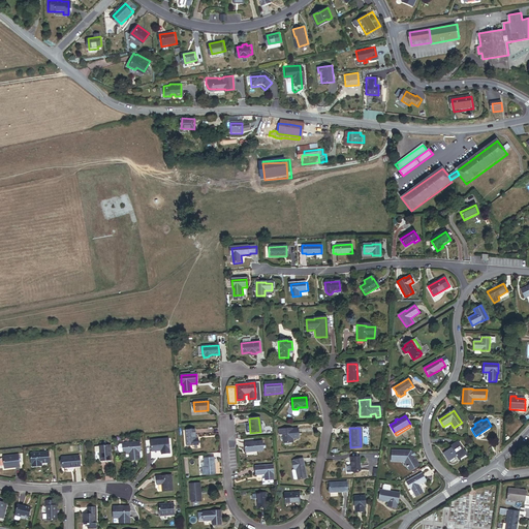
[(291,438),(298,438),(297,430),(290,430),(290,429),(282,430),(283,436),(283,442),(291,442),(291,438)]
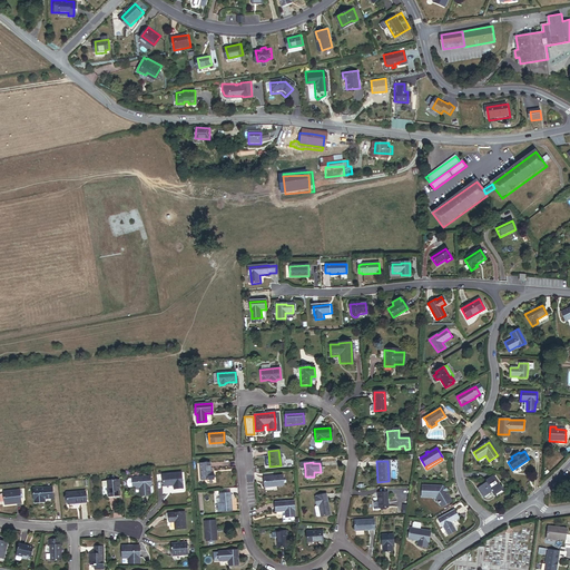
[(212,470),(209,470),(209,463),(199,463),(200,478),(213,477),(212,470)]
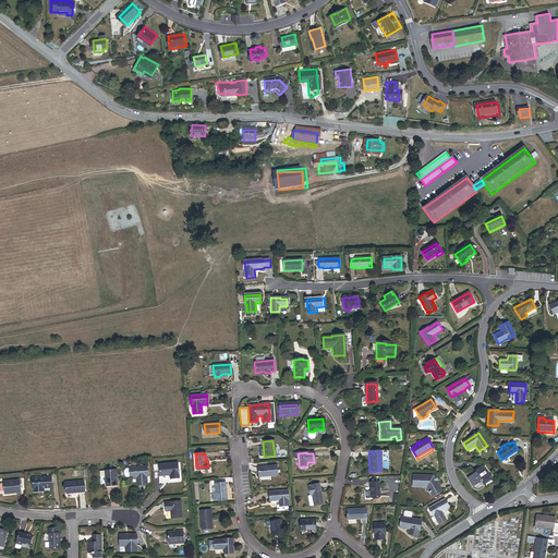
[(155,463),(156,475),(165,474),(165,473),(166,473),(167,477),(176,477),(174,462),(155,463)]
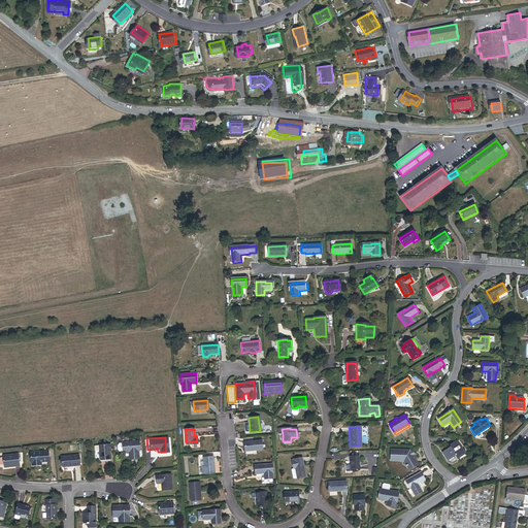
[(137,451),(136,440),(119,441),(119,442),(116,442),(114,443),(113,446),(114,449),(116,450),(117,451),(119,451),(120,452),(126,451),(126,458),(136,458),(135,451),(137,451)]
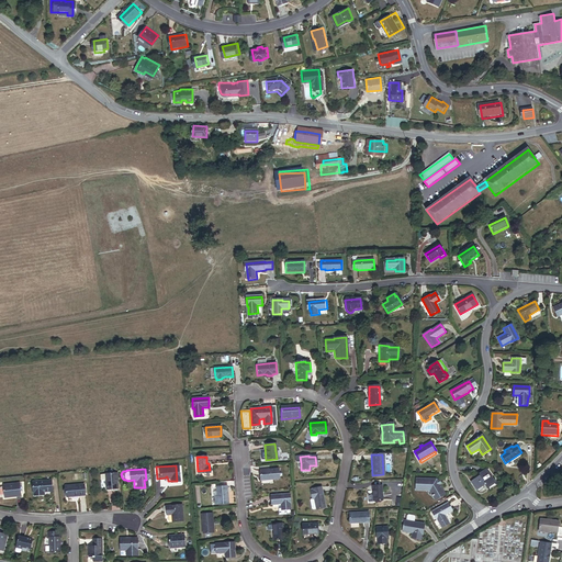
[(484,483),(487,487),(495,482),(486,469),(479,474),(480,475),(471,482),(476,490),(484,483)]
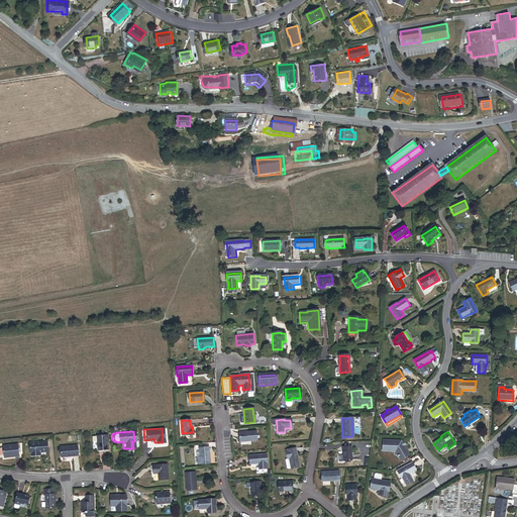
[(239,441),(255,440),(255,432),(238,433),(239,441)]
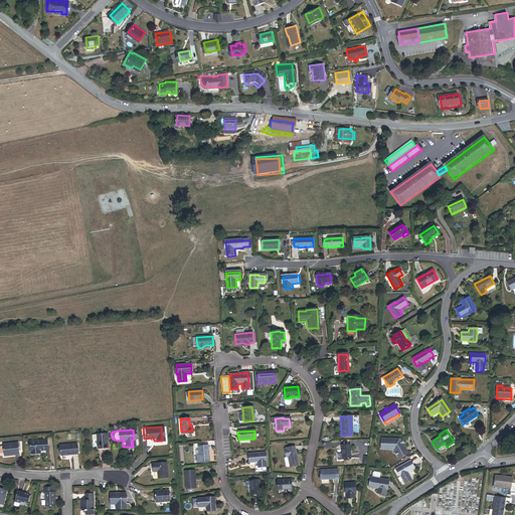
[(94,448),(104,447),(103,440),(103,433),(93,433),(94,439),(94,448)]
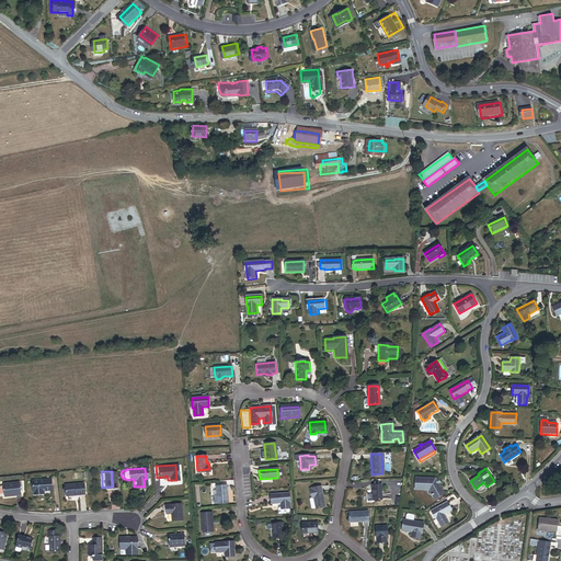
[(435,499),(444,493),(438,483),(436,480),(435,479),(415,478),(414,489),(428,489),(432,494),(432,495),(433,495),(435,499)]
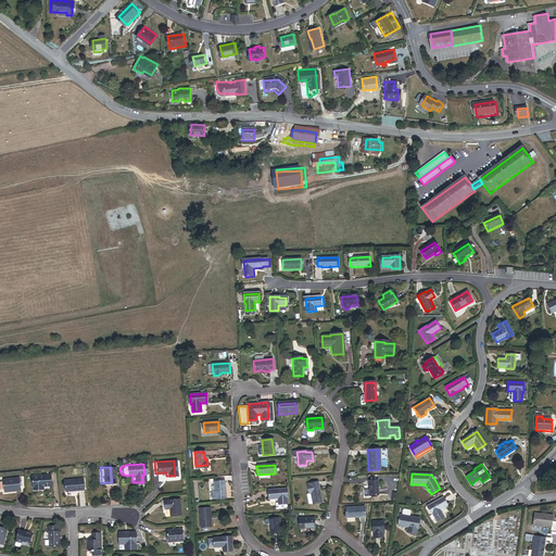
[(40,485),(47,485),(47,475),(29,476),(29,487),(32,487),(32,490),(36,490),(36,485),(40,485)]
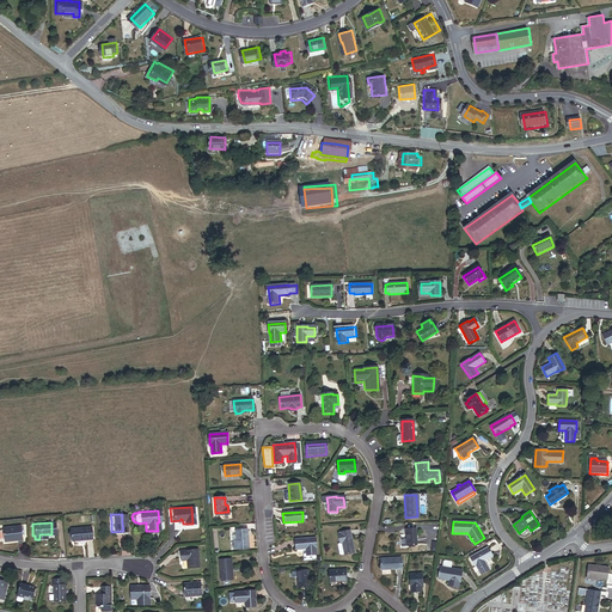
[(0,539),(18,538),(17,526),(0,527),(0,539)]
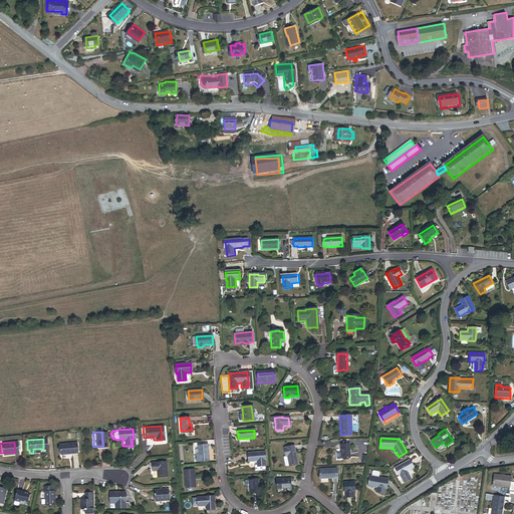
[(72,444),(55,445),(56,455),(73,454),(72,444)]
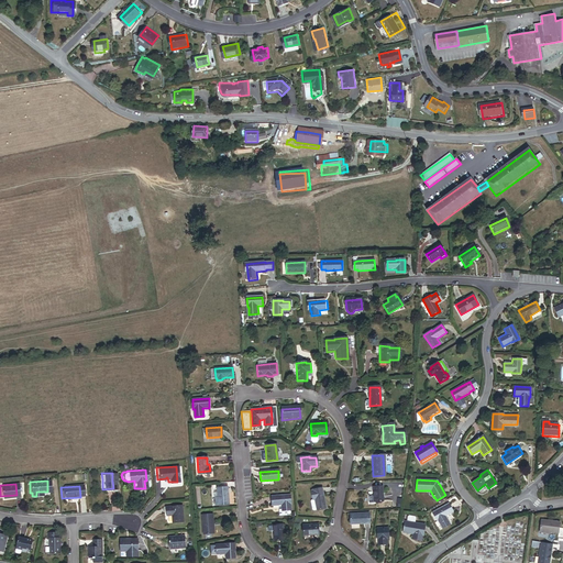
[(218,505),(228,504),(227,487),(217,488),(217,497),(218,504),(218,505)]
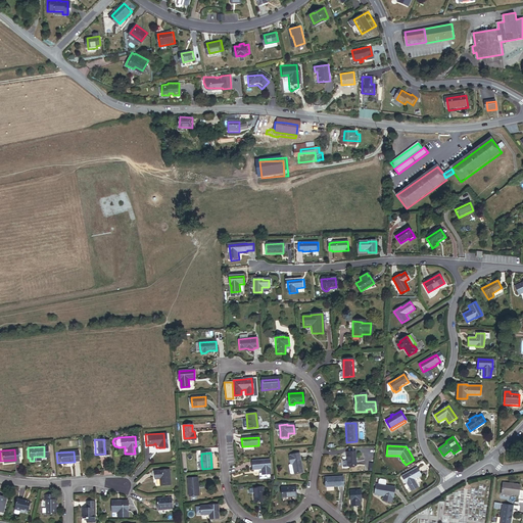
[(294,474),(302,472),(298,454),(290,455),(290,456),(289,456),(290,464),(292,464),(294,473),(294,474)]
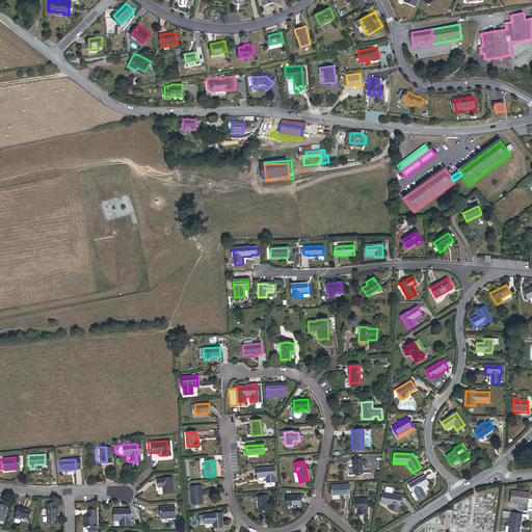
[(342,476),(351,475),(350,461),(341,461),(342,476)]
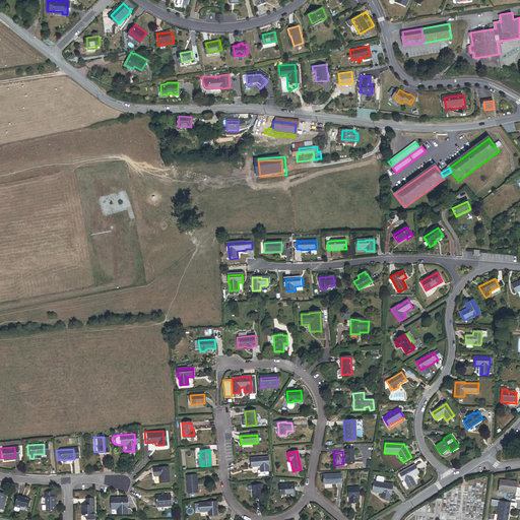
[(268,465),(267,457),(250,459),(251,467),(256,466),(257,476),(264,475),(264,471),(268,471),(267,465),(268,465)]
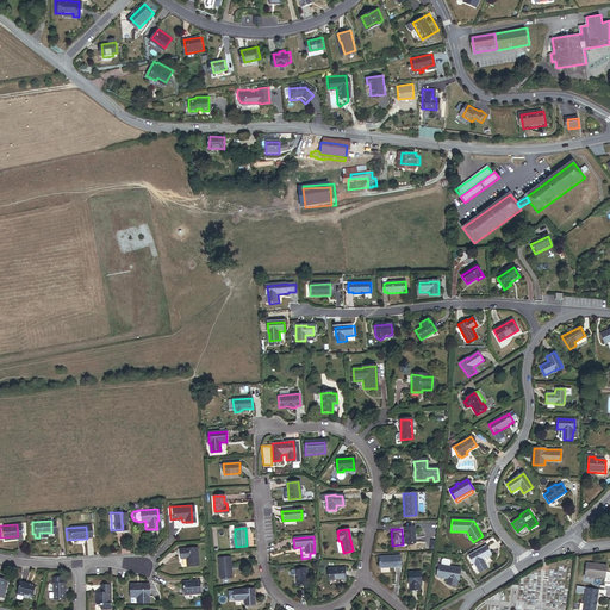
[(487,567),(483,559),(491,554),(486,546),(468,555),(473,565),(474,564),(479,572),(487,567)]
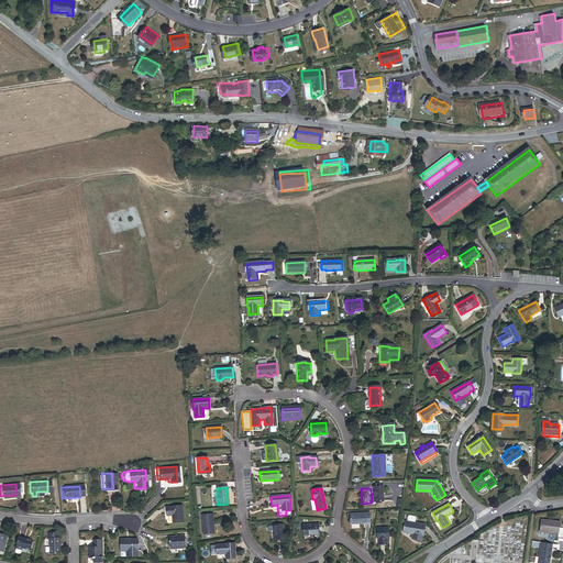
[(179,505),(162,506),(163,515),(168,515),(168,522),(180,521),(179,505)]
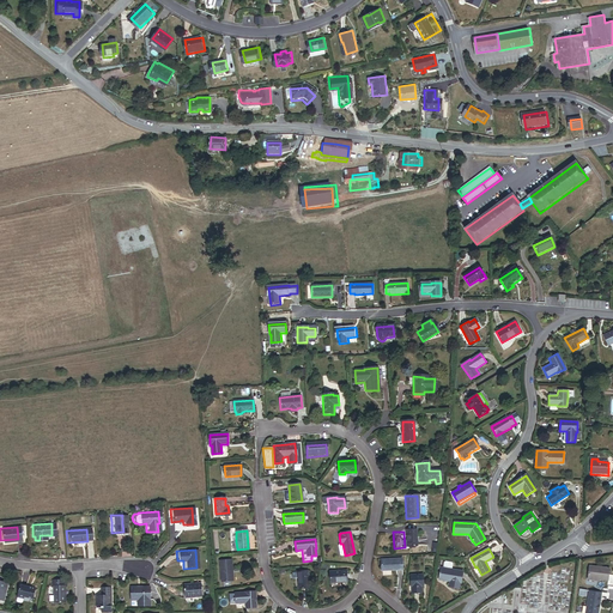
[(220,582),(232,581),(230,560),(219,562),(220,582)]
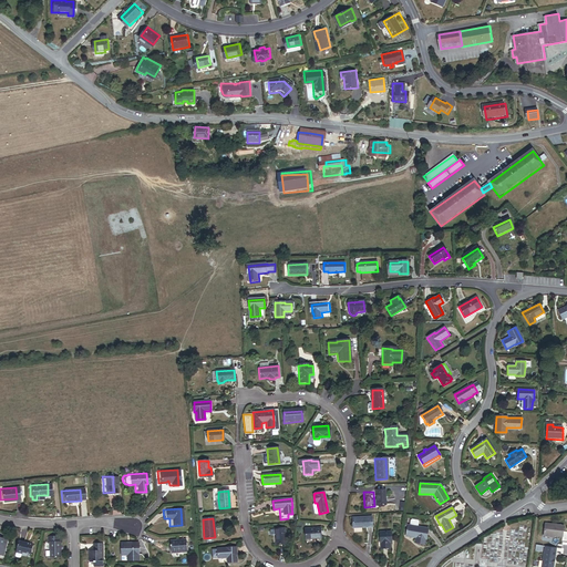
[(353,529),(371,528),(371,518),(352,519),(353,529)]
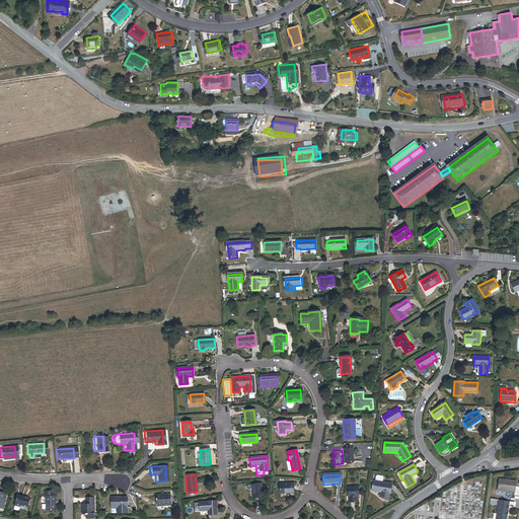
[(513,490),(515,479),(499,477),(497,489),(503,490),(503,489),(505,489),(513,490)]
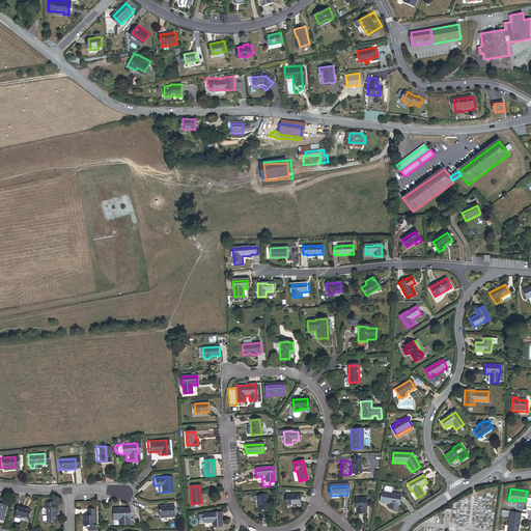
[(398,503),(400,497),(400,494),(391,493),(384,491),(382,491),(381,495),(380,496),(381,496),(380,500),(389,501),(389,503),(388,507),(397,508),(398,503)]
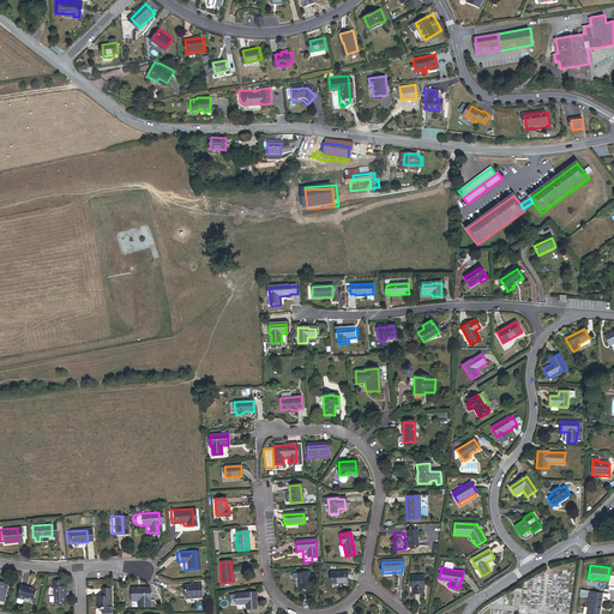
[(299,590),(308,589),(306,572),(296,573),(298,581),(299,590)]
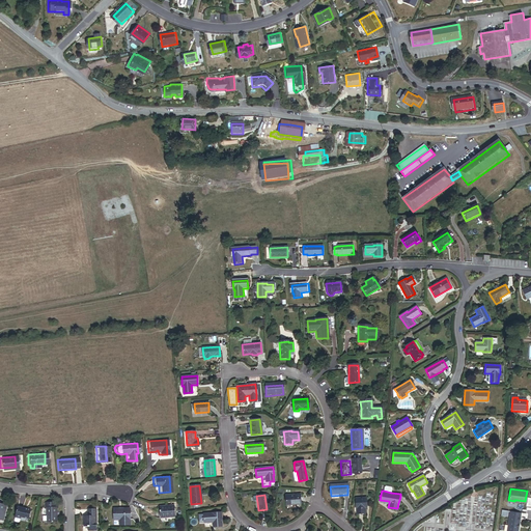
[(286,505),(300,504),(300,495),(285,496),(286,505)]
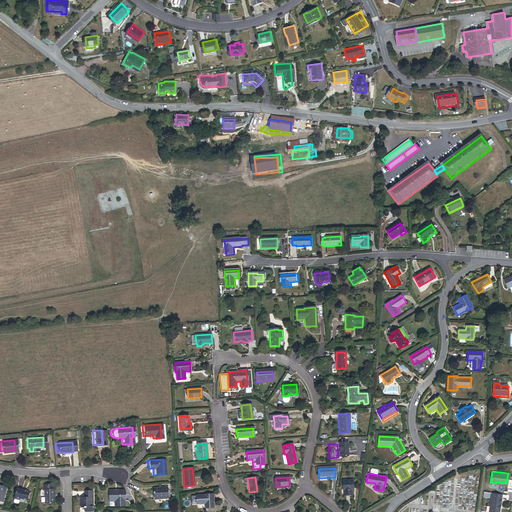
[(350,490),(352,490),(351,482),(341,482),(342,491),(343,491),(343,496),(350,496),(350,490)]
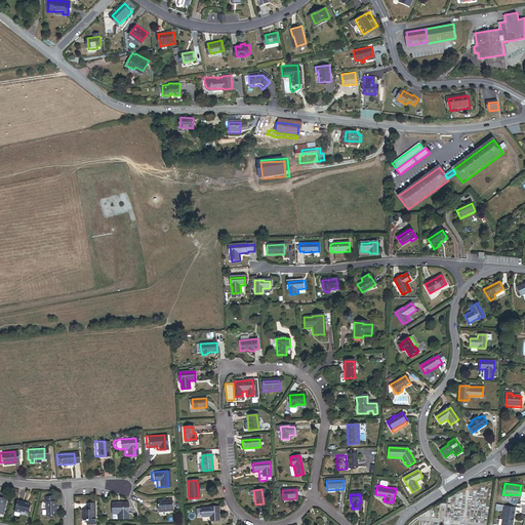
[(43,500),(43,509),(39,509),(40,514),(43,514),(43,515),(53,515),(52,500),(51,500),(51,495),(41,495),(41,500),(43,500)]
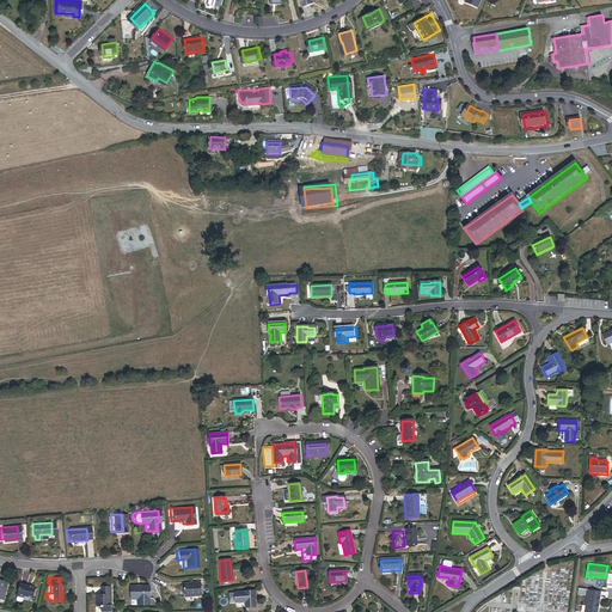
[(197,581),(179,582),(181,597),(199,595),(197,581)]
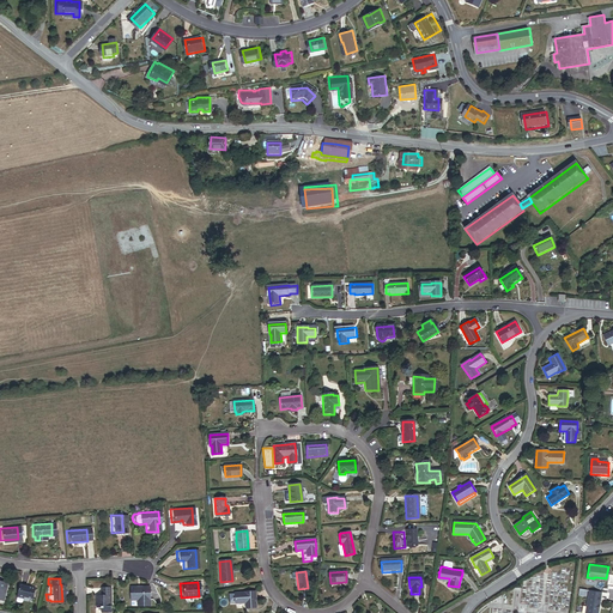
[(32,587),(17,583),(13,596),(13,599),(14,601),(17,601),(19,600),(20,595),(30,598),(32,587)]
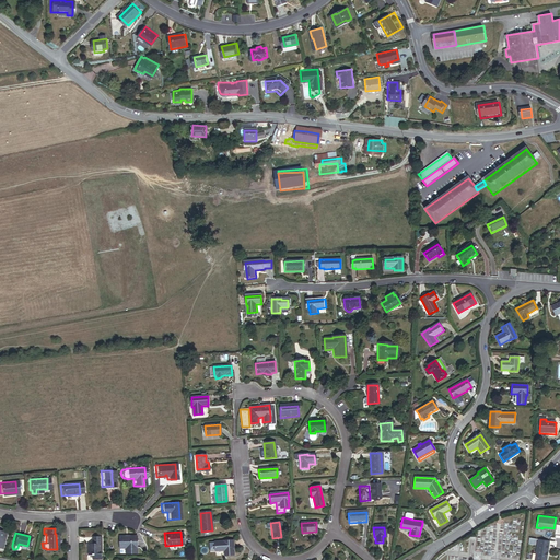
[(132,533),(115,533),(115,545),(121,545),(121,550),(132,550),(132,533)]
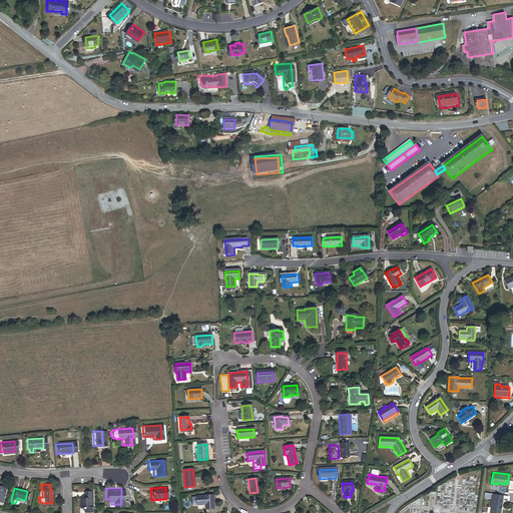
[(81,512),(88,512),(89,502),(88,502),(88,492),(80,492),(80,498),(76,498),(76,508),(82,508),(81,512)]
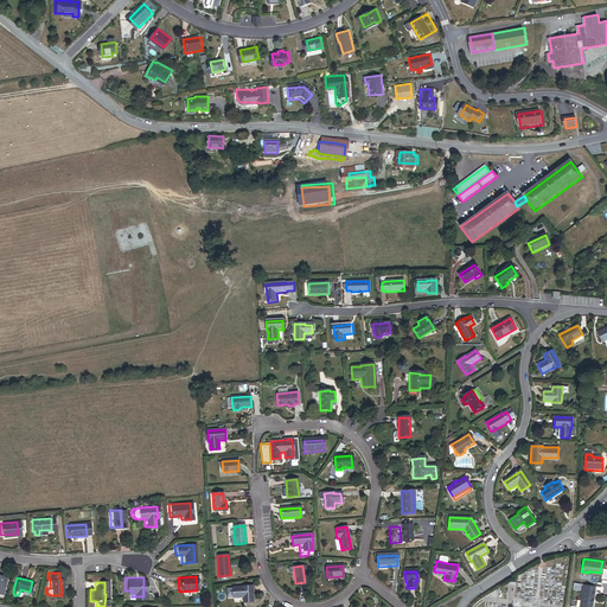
[(593,589),(593,585),(582,582),(577,606),(583,606),(589,606),(593,589)]
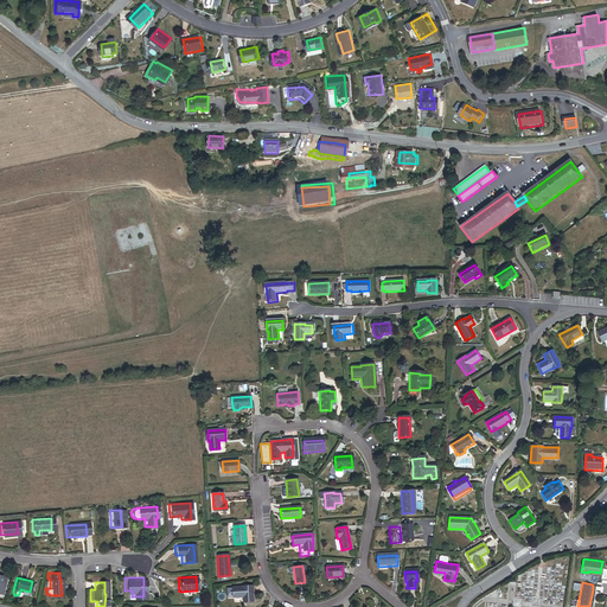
[(243,602),(253,602),(251,586),(242,587),(242,588),(232,588),(232,598),(242,598),(243,602)]
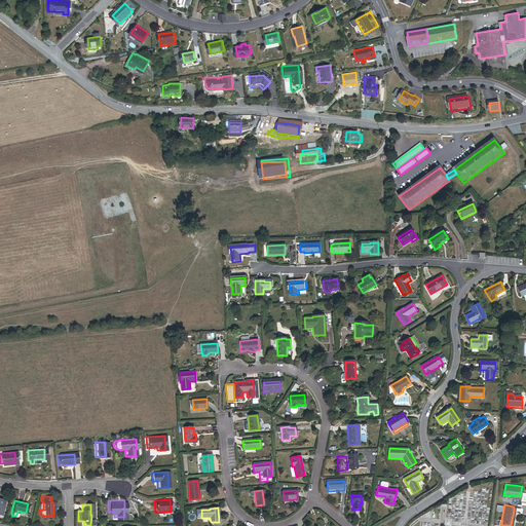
All buildings are outlined.
